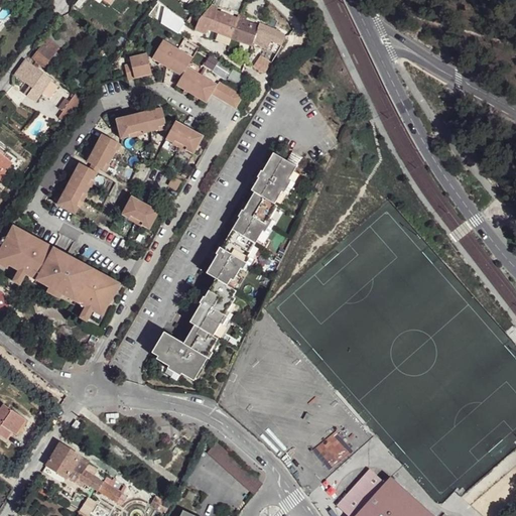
[(246,17),(237,14),(236,18),(217,9),(218,6),(214,4),(203,22),(200,30),(211,34),(212,30),(255,45),(255,44),(277,52),(282,43),(285,34),(284,33),(259,24),(258,26),(246,21),(246,17)]
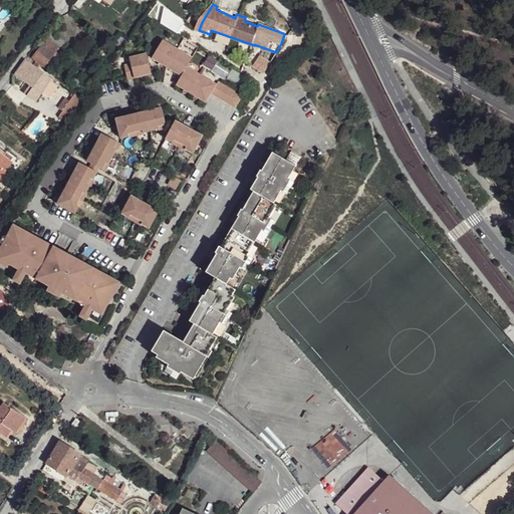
[(57,47),(47,38),(33,58),(43,66),(57,47)]
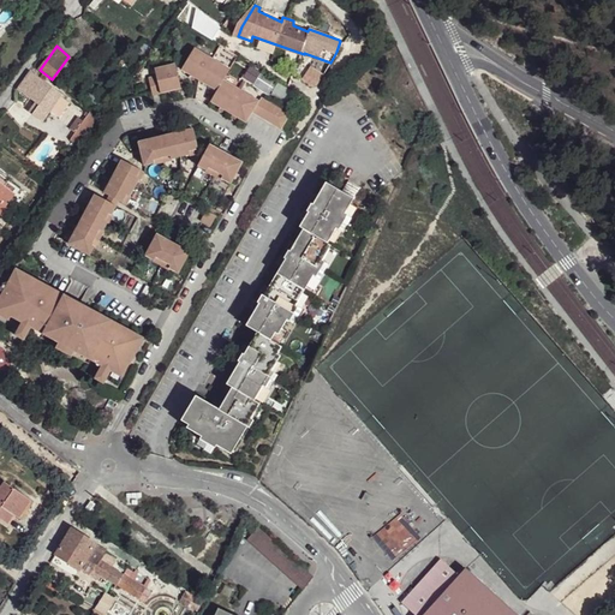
[(224,81),(231,69),(196,46),(181,67),(216,91),(224,81)]
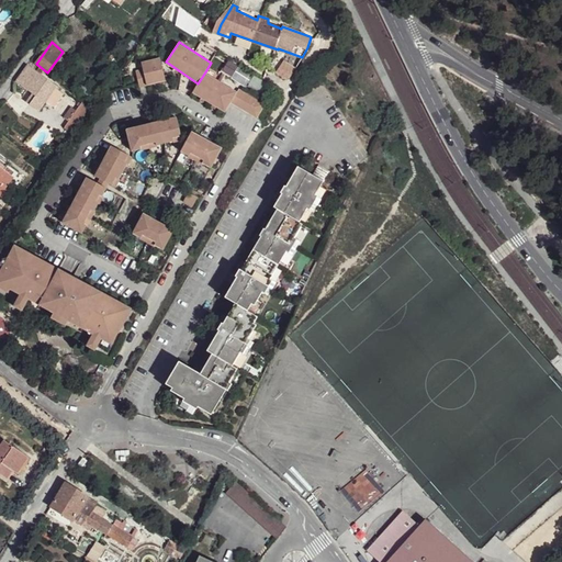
[(120,58),(108,49),(101,60),(113,68),(120,58)]
